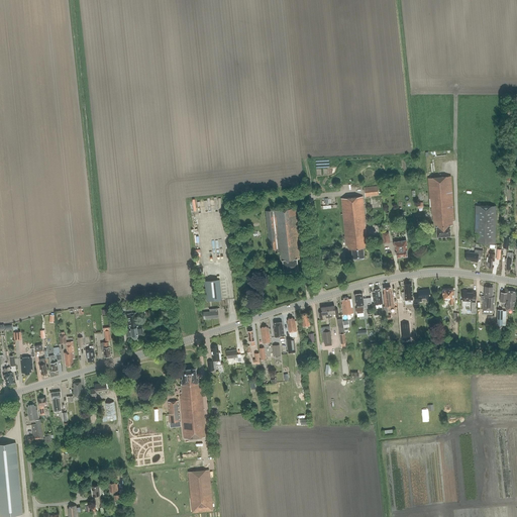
[(453,222),(454,222),(451,177),(428,179),(431,210),(432,210),(432,215),(433,215),(433,219),(434,219),(435,227),(436,227),(437,237),(451,236),(450,226),(453,226),(453,222)]
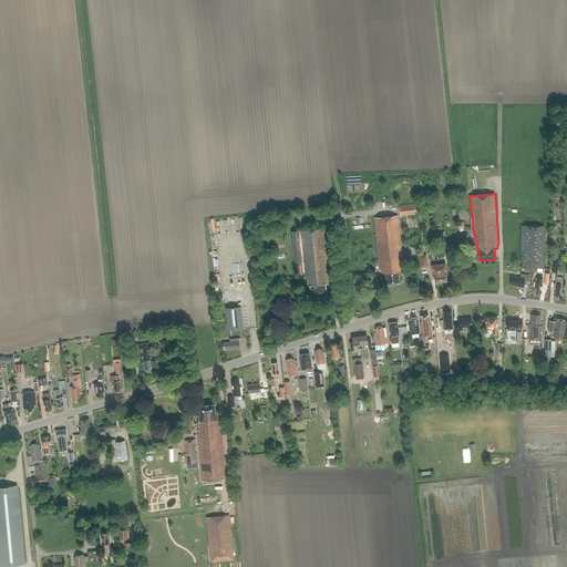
[(401,216),(415,215),(414,204),(400,206),(401,216)]
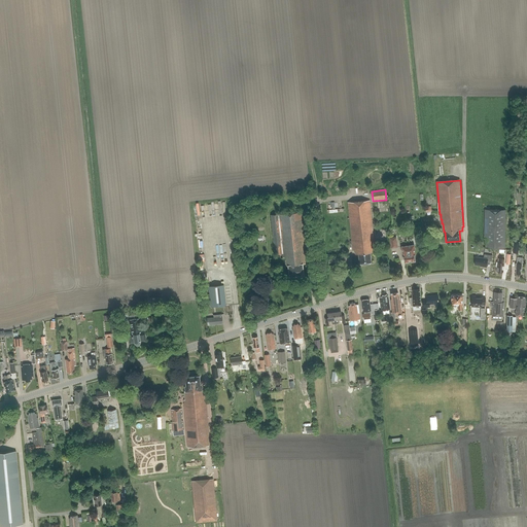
[(374,240),(375,240),(371,201),(348,203),(353,251),(355,251),(356,254),(359,254),(360,265),(372,264),(371,254),(374,253),(373,245),(374,245),(374,240)]
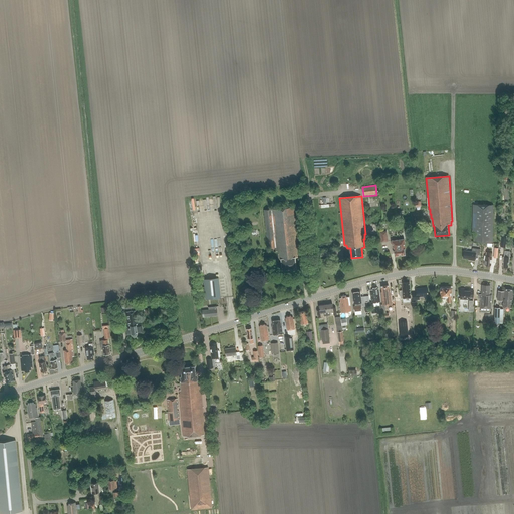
[(493,243),(493,205),(473,205),(472,234),(474,234),(474,243),(493,243)]
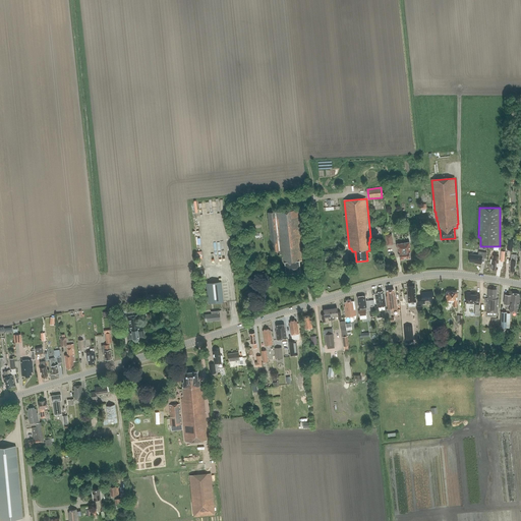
[(302,261),(303,255),(298,210),(269,213),(273,252),(280,251),(280,255),(283,255),(283,264),(286,264),(287,274),(300,272),(299,262),(302,261)]
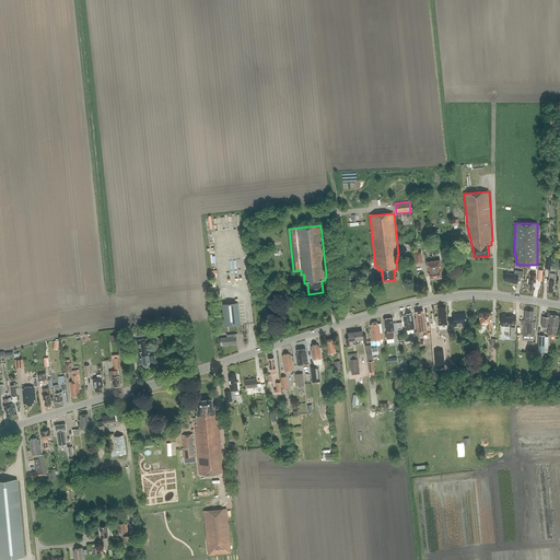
[(416,265),(423,264),(421,252),(415,253),(416,265)]
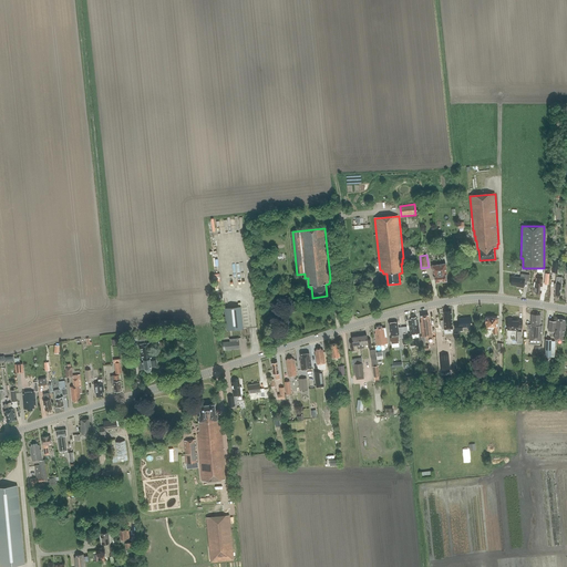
[(446,275),(447,275),(446,265),(432,266),(433,274),(434,274),(435,282),(447,281),(446,275)]
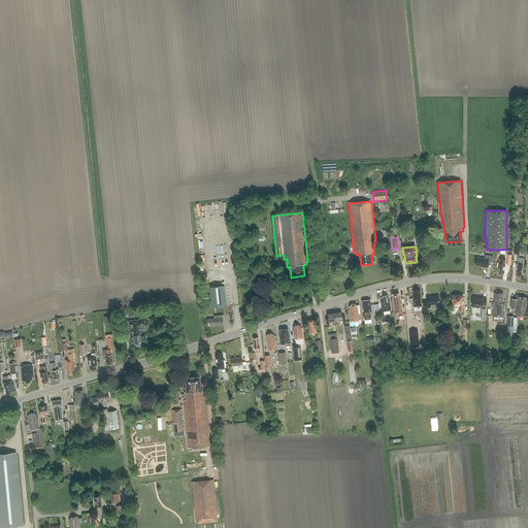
[(493,257),(492,257),(485,256),(485,259),(476,258),(475,265),(484,267),(483,267),(488,268),(489,262),(492,263),(493,257)]
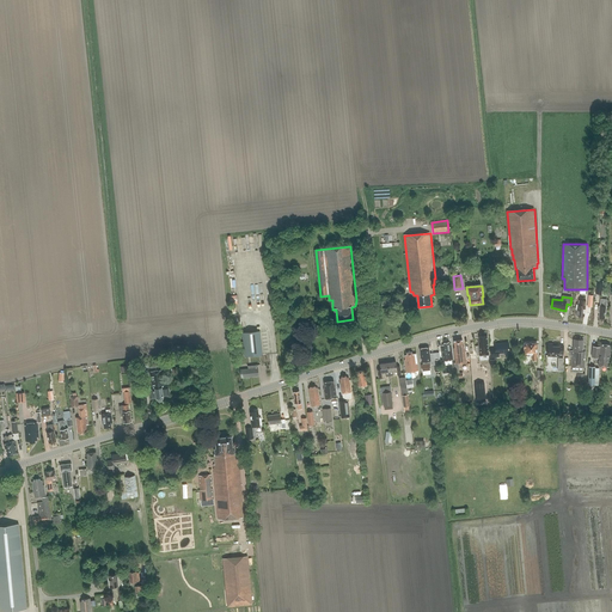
[(585,317),(586,301),(580,301),(579,305),(576,305),(576,311),(577,311),(577,317),(585,317)]
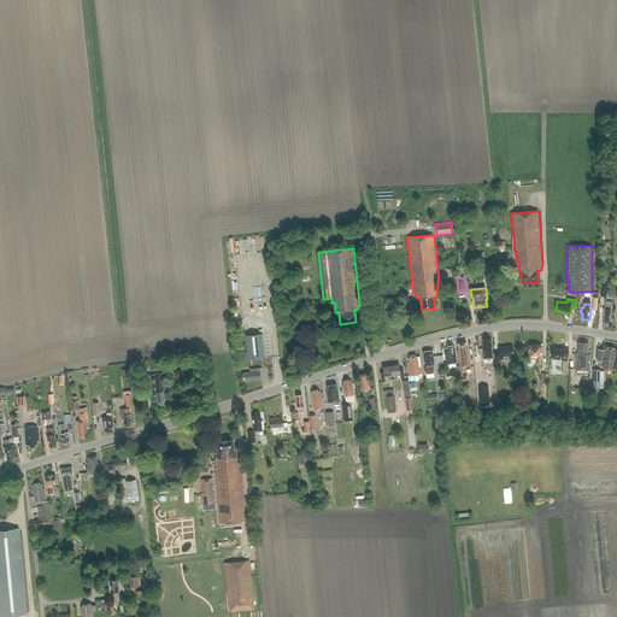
[(263,333),(245,335),(246,345),(247,357),(247,359),(265,357),(263,333)]
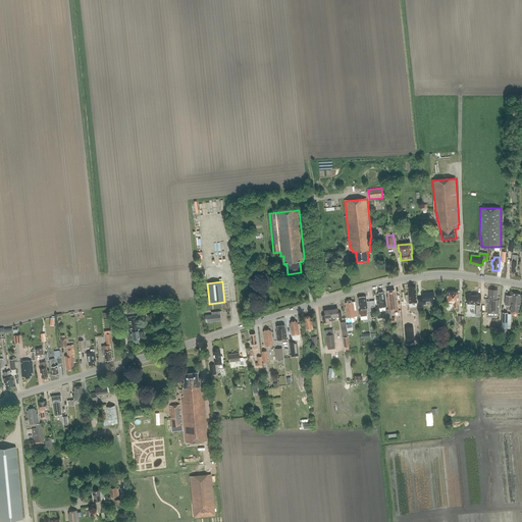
[(416,286),(409,288),(409,291),(408,292),(409,295),(407,295),(407,303),(417,302),(416,286)]
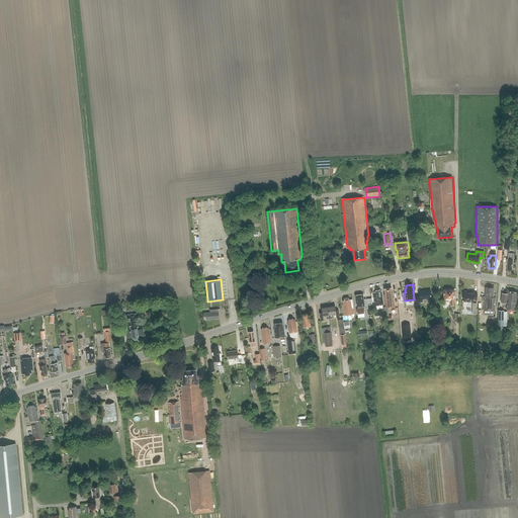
[(491,286),(490,287),(486,287),(485,296),(483,296),(483,300),(484,300),(484,311),(495,311),(496,297),(494,296),(494,295),(494,294),(494,293),(494,287),(493,287),(492,287),(491,286)]
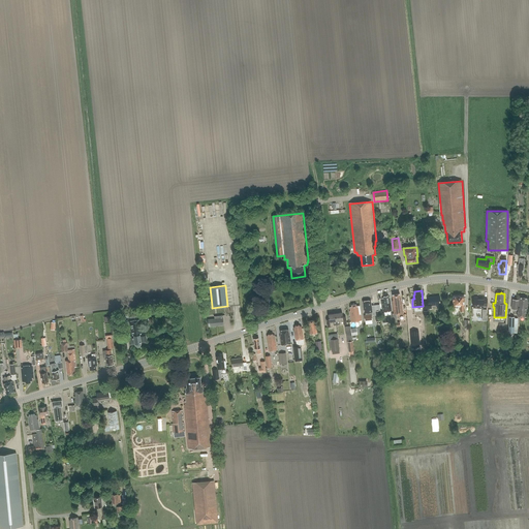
[(393,300),(394,313),(393,314),(393,315),(393,320),(397,320),(396,313),(403,312),(402,300),(401,300),(400,293),(393,294),(394,300),(393,300)]
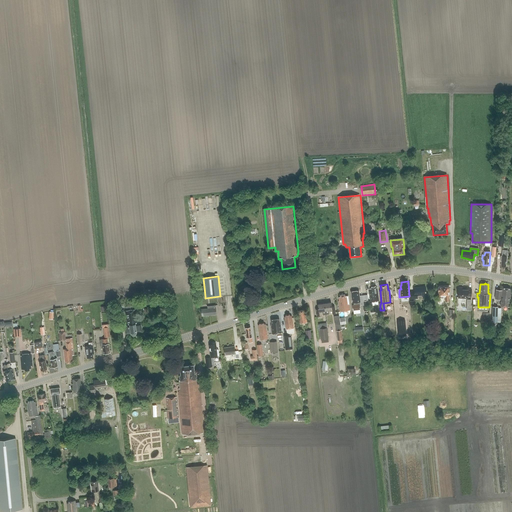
[(371,302),(379,301),(377,287),(376,288),(376,286),(371,287),(372,288),(369,289),(371,302)]
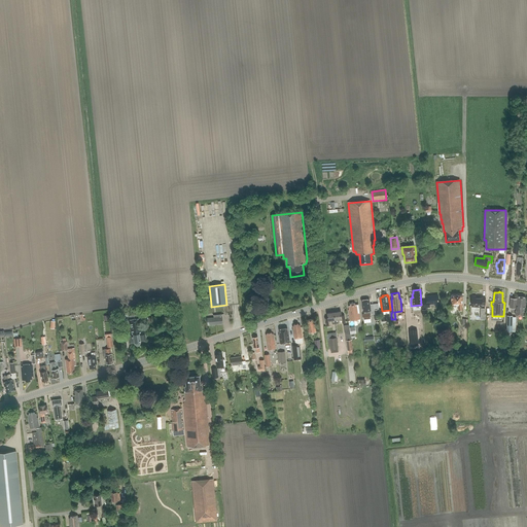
[(462,310),(462,295),(458,295),(458,294),(452,294),(452,296),(452,299),(452,306),(458,306),(458,310),(462,310)]
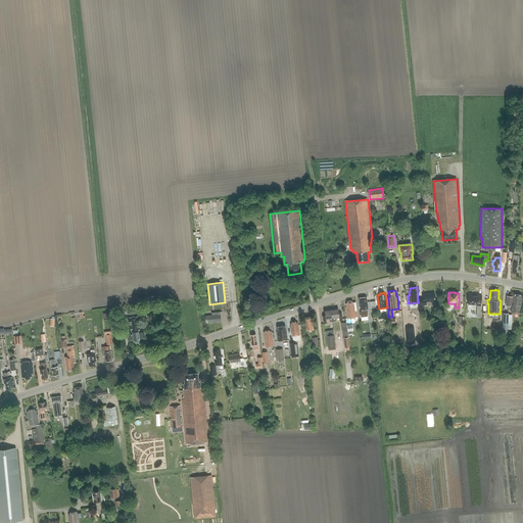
[(426,301),(436,301),(435,293),(423,293),(424,297),(420,298),(420,304),(427,304),(426,301)]
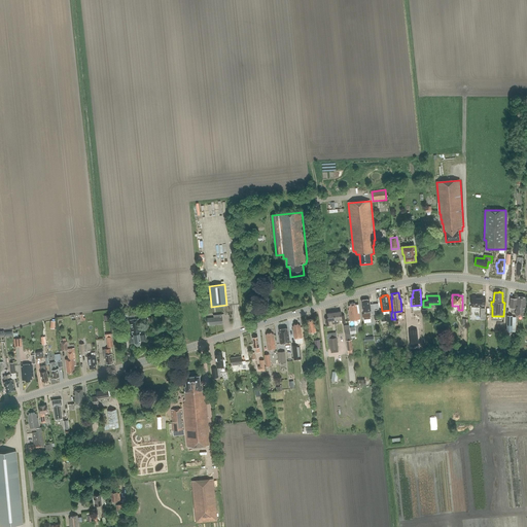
[(485,305),(486,297),(480,296),(480,297),(476,297),(477,295),(472,295),(471,306),(482,306),(482,305),(485,305)]
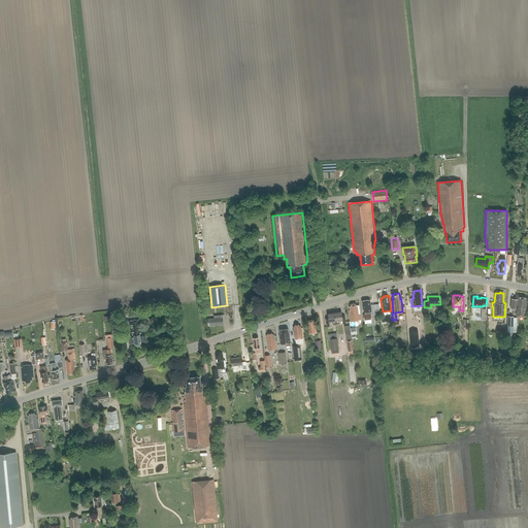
[(526,317),(527,303),(526,303),(527,298),(519,297),(519,299),(512,299),(510,308),(518,308),(517,316),(526,317)]
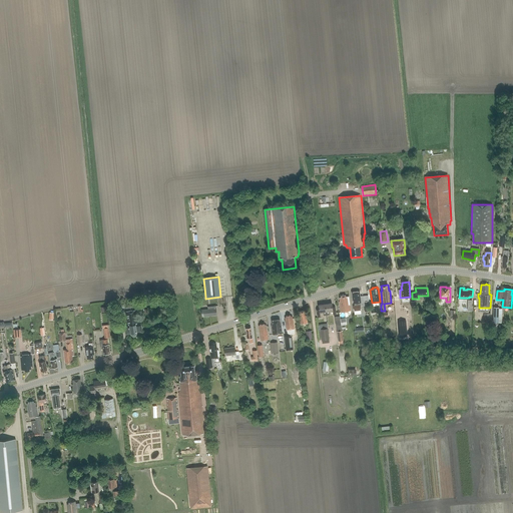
[(361,305),(361,302),(360,292),(352,293),(354,303),(355,303),(355,306),(361,305)]
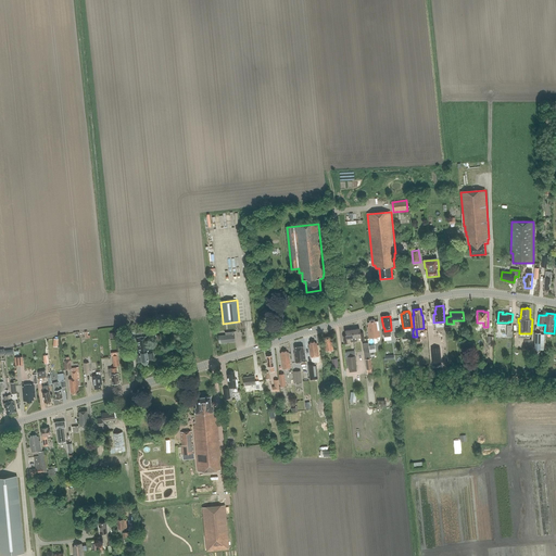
[(378,330),(379,330),(378,321),(375,321),(375,319),(369,320),(370,323),(368,323),(368,327),(367,327),(369,338),(379,337),(378,330)]
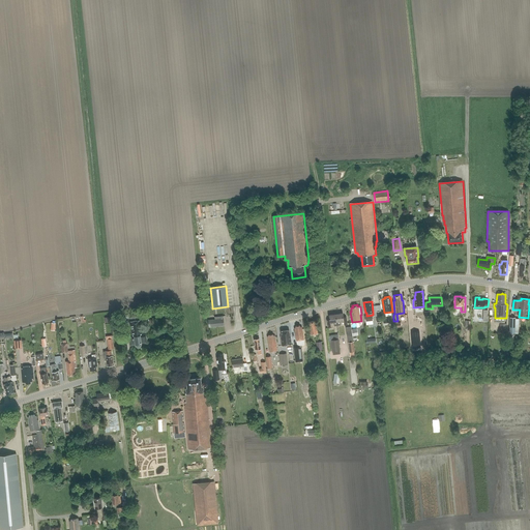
[(336,314),(337,325),(341,325),(340,321),(344,321),(344,325),(347,324),(346,317),(344,317),(343,313),(336,314)]
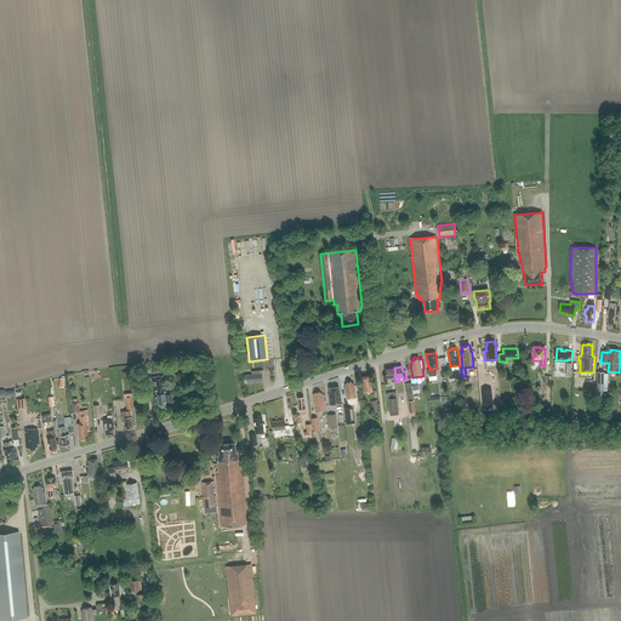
[(392,382),(396,381),(394,368),(386,369),(387,374),(383,375),(385,383),(387,382),(387,377),(391,377),(392,382)]
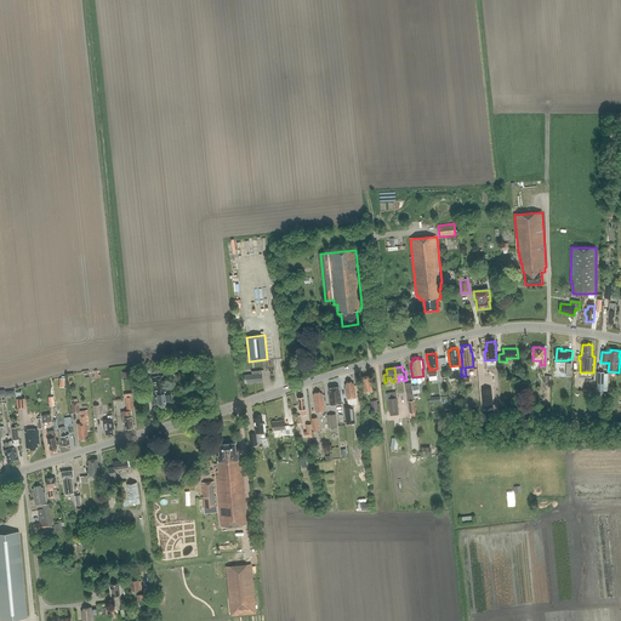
[(488,368),(479,369),(480,377),(489,376),(488,368)]
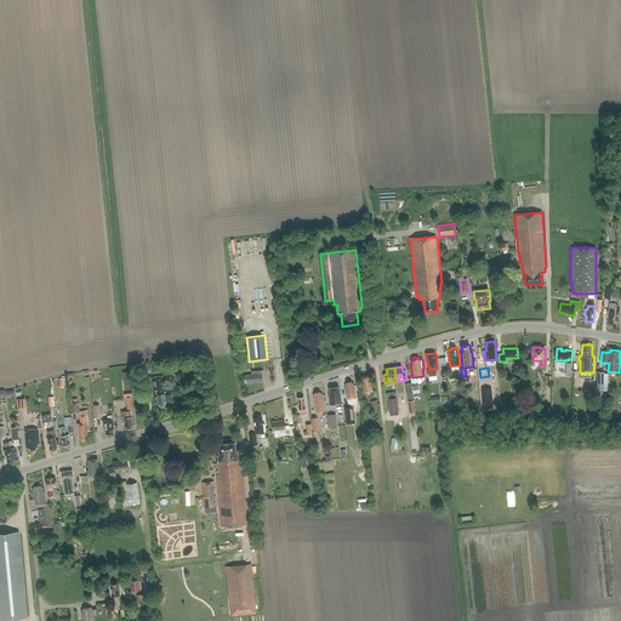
[(262,382),(261,374),(261,371),(262,371),(262,370),(251,371),(251,372),(252,375),(244,375),(245,383),(252,382),(252,383),(254,383),(254,382),(262,382)]
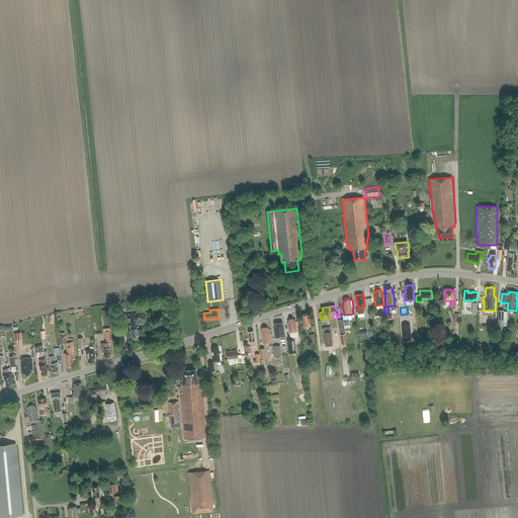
[(499,310),(498,326),(503,326),(507,326),(507,317),(507,312),(504,312),(504,311),(499,310)]
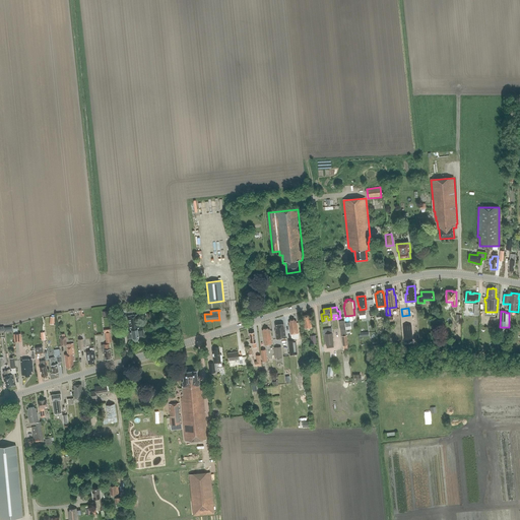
[(305,328),(312,327),(311,320),(310,320),(310,314),(304,315),(305,321),(304,321),(305,328)]
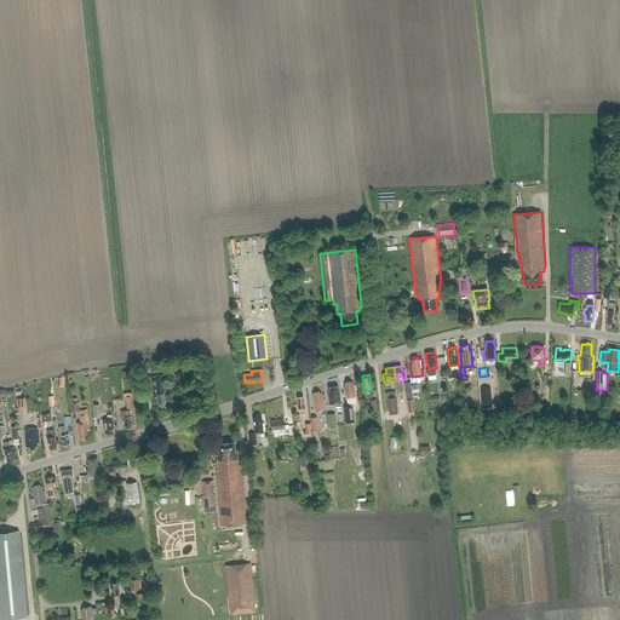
[(167,402),(173,401),(172,391),(167,392),(166,375),(153,377),(155,394),(151,394),(153,403),(159,402),(161,406),(165,405),(167,402)]
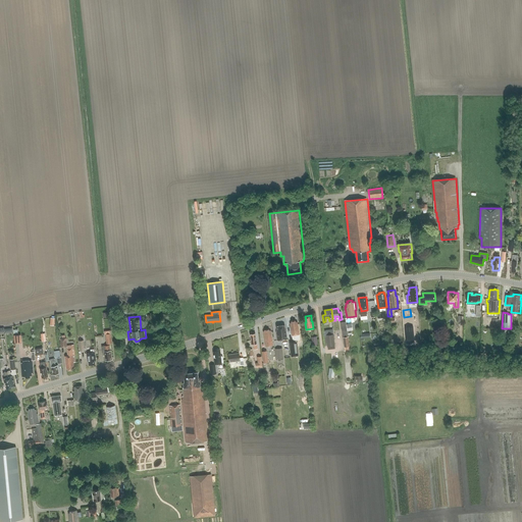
[(293,335),(300,333),(298,321),(296,321),(296,320),(292,321),(292,322),(291,323),(293,335)]
